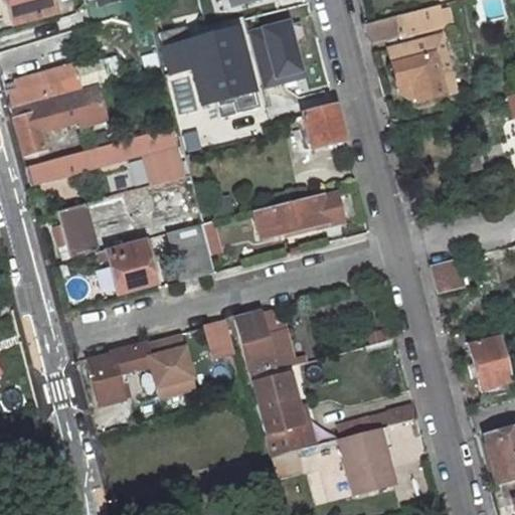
[(4,0),(11,23),(55,11),(52,0),(4,0)]
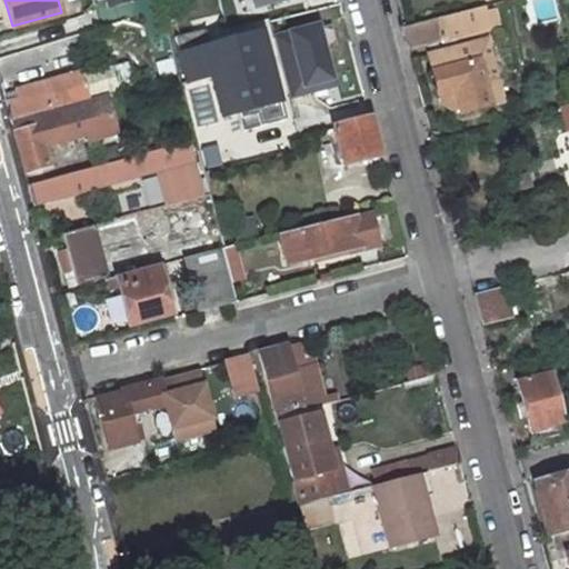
[(493,2),(485,5),(490,27),(500,25),(493,2)]
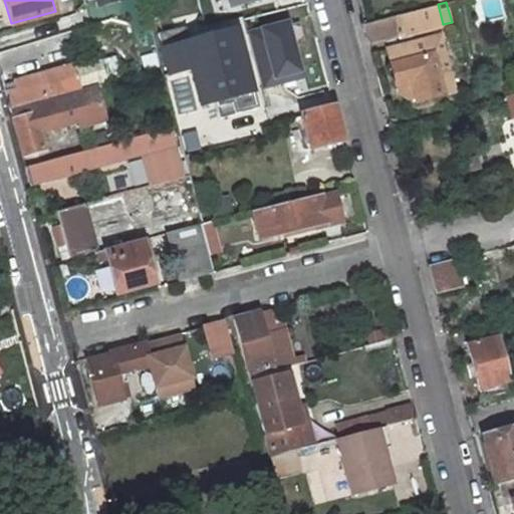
[(438,4),(363,23),(368,40),(404,32),(405,34),(443,24),(438,4)]
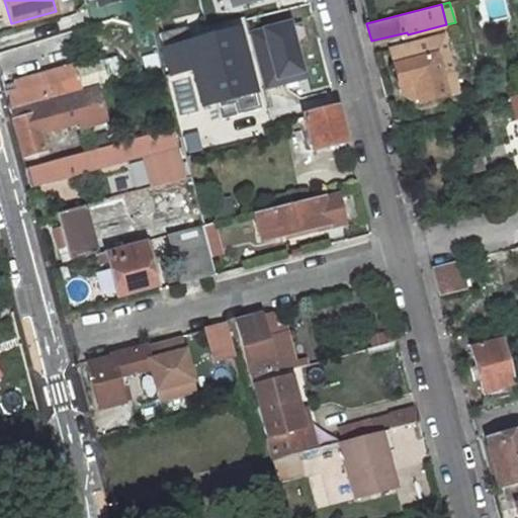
[(249,34),(263,88),(301,78),(287,24),(249,34)]
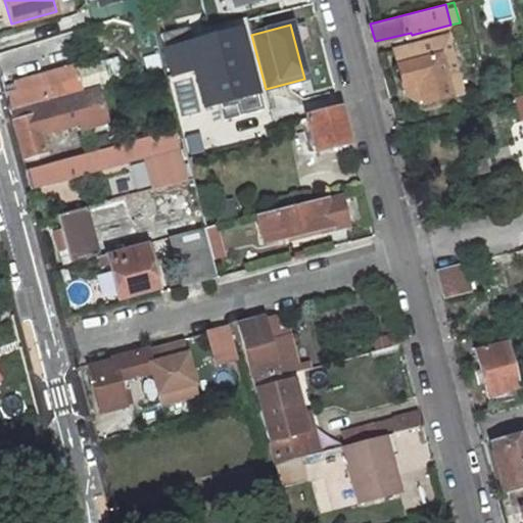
[(187,28),(161,35),(172,75),(193,68),(202,106),(255,93),(239,30),(191,43),(187,28)]
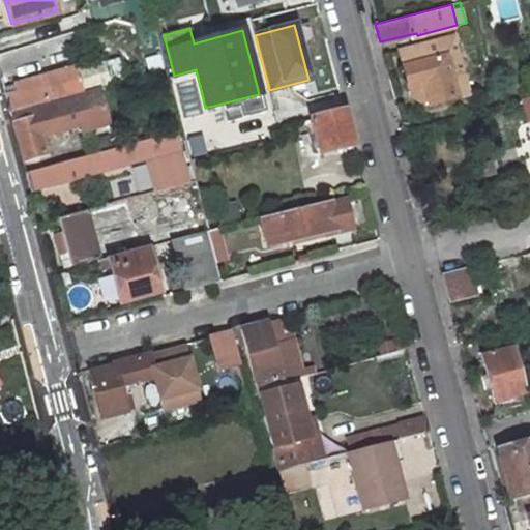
[(453,40),(442,43),(452,81),(463,78),(453,40)]
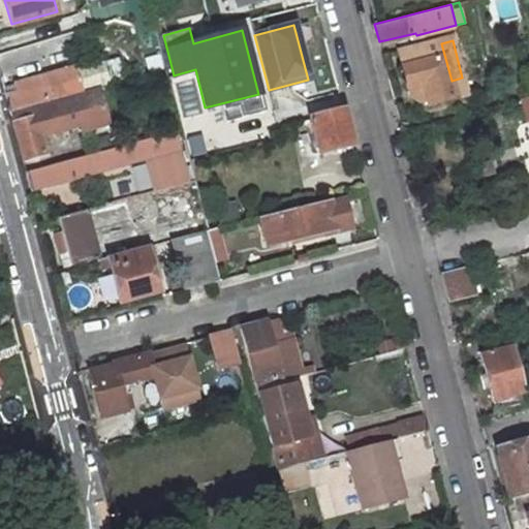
[(423,84),(427,98),(428,102),(460,94),(464,88),(462,78),(452,81),(441,43),(399,54),(407,87),(423,84)]
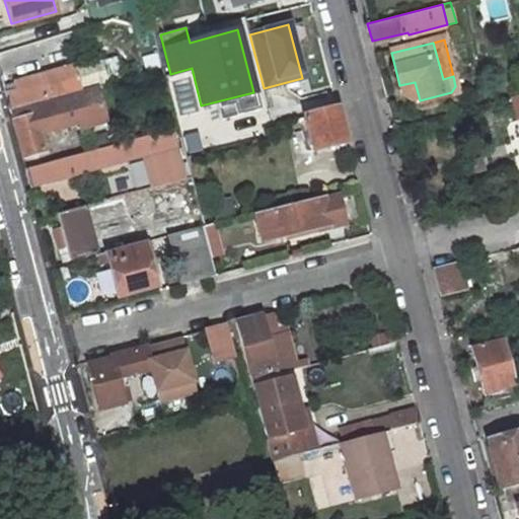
[(30,102),(78,89),(72,66),(14,82),(16,89),(5,92),(9,108),(30,102)]
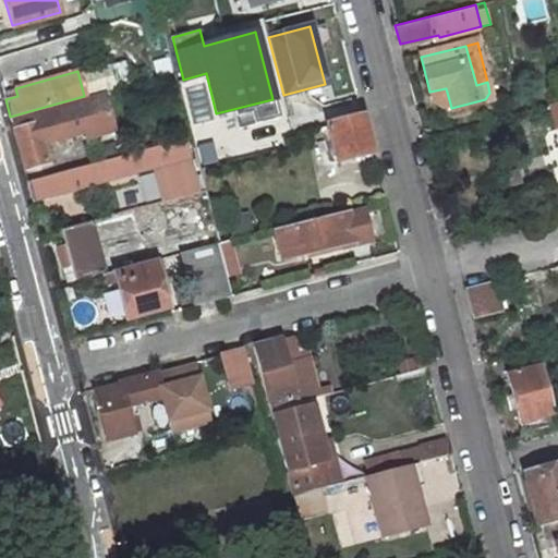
[(440,107),(450,104),(446,88),(429,92),(433,100),(440,107)]
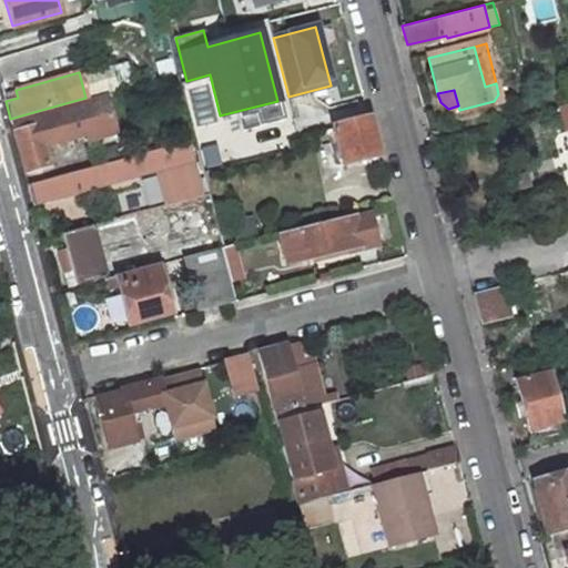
[(85,98),(33,112),(37,123),(13,130),(23,170),(49,164),(43,144),(87,132),(88,138),(115,131),(105,92),(85,98)]
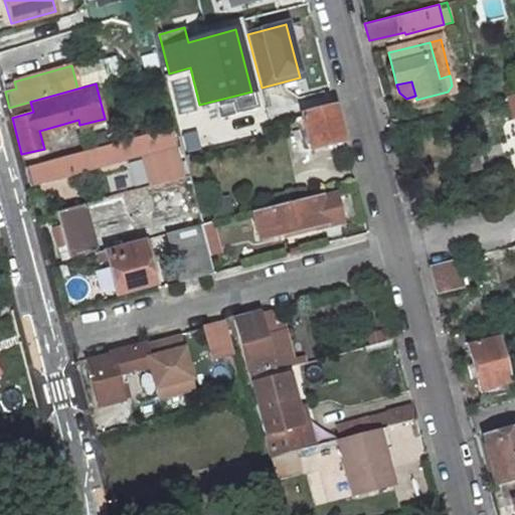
[(342,140),(334,108),(300,117),(302,124),(291,127),(297,152),(342,140)]
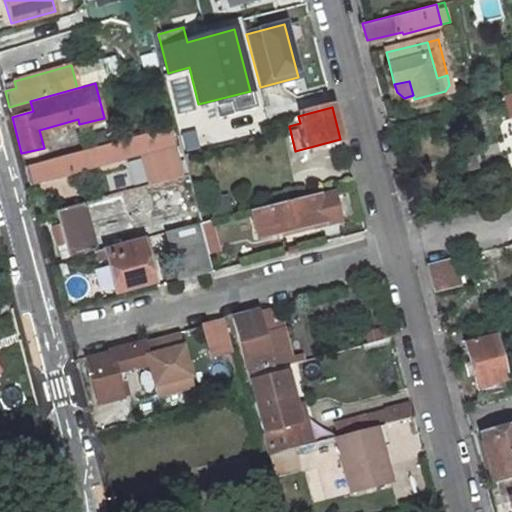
[(25,166),(30,184),(174,144),(169,125),(25,166)]
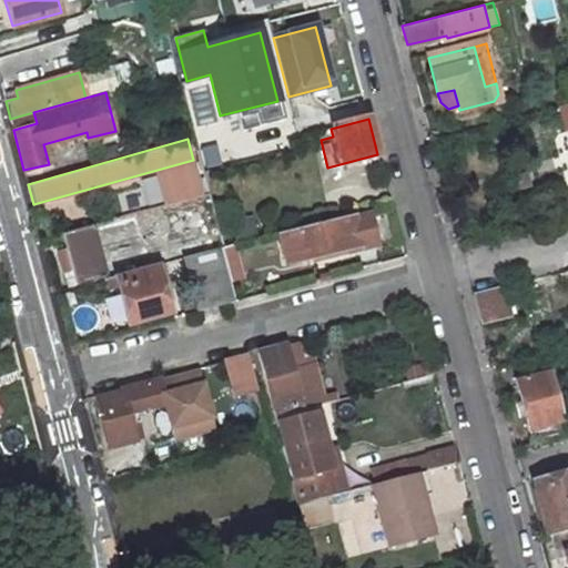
[(514,175),(518,190),(530,185),(526,172),(514,175)]
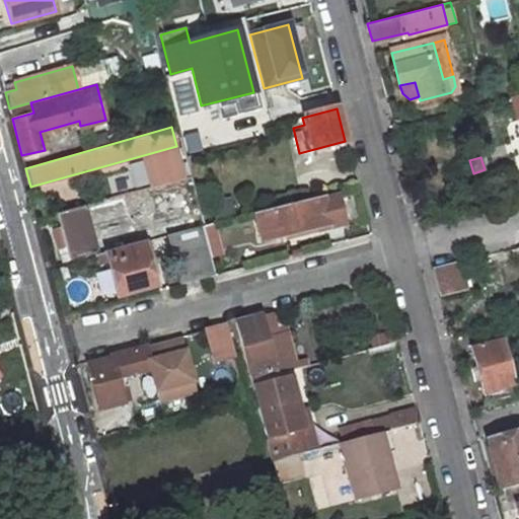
[(251,217),(256,239),(293,230),(294,234),(347,221),(339,196),(284,209),(281,209),(251,217)]
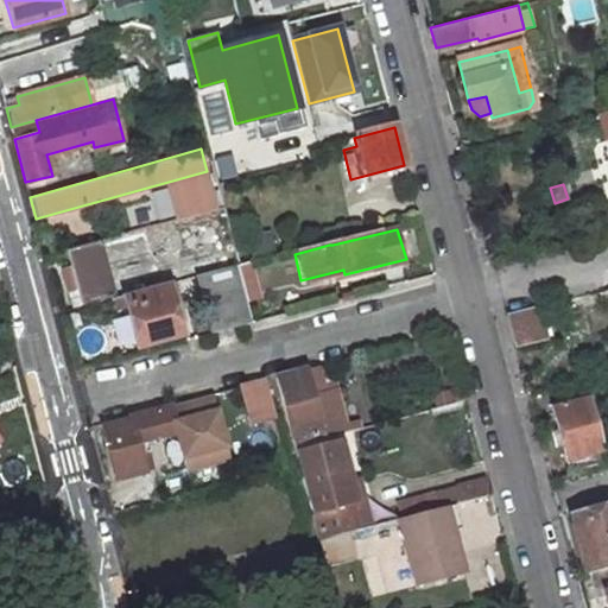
[(115,265),(106,267),(99,242),(67,251),(71,268),(64,271),(69,290),(76,287),(81,303),(113,295),(108,278),(118,276),(115,265)]
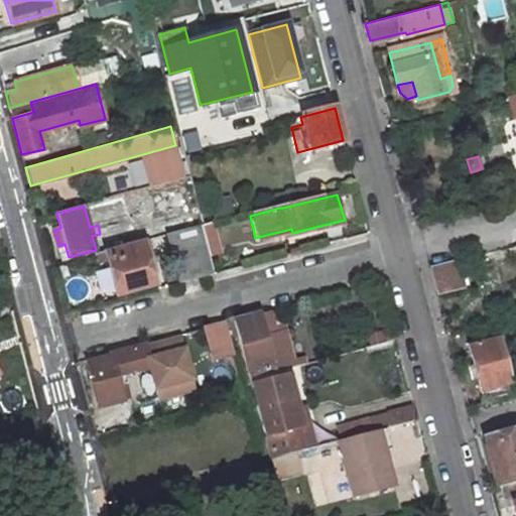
[(216,221),(207,223),(215,253),(224,250),(216,221)]
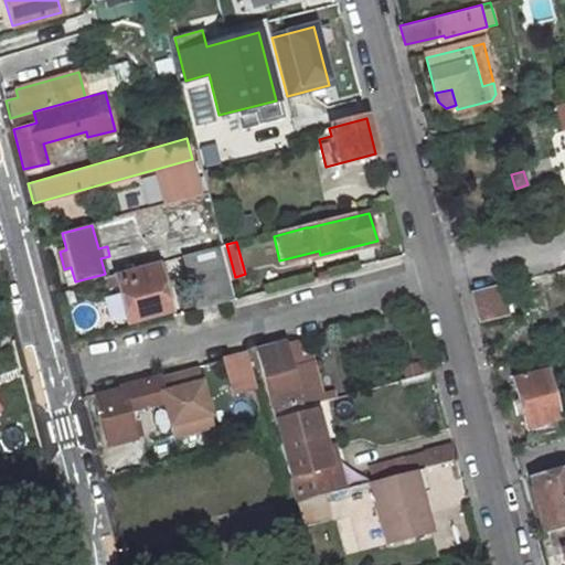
[(232,298),(219,246),(185,255),(199,307),(232,298)]
